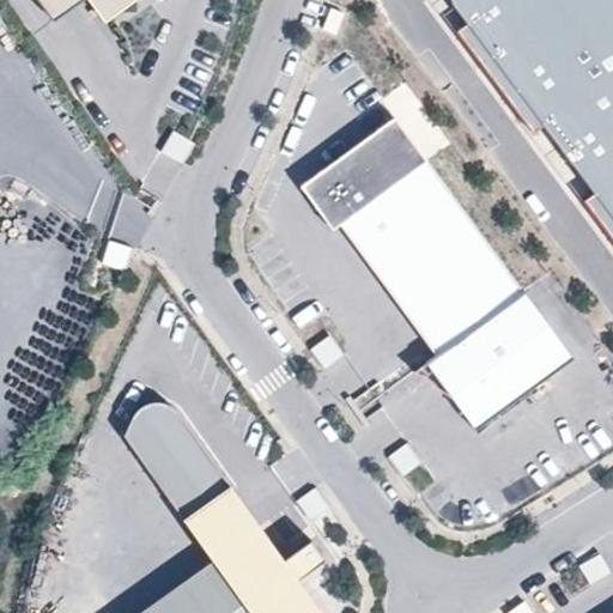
[(38,0),(53,19),(79,0),(38,0)]
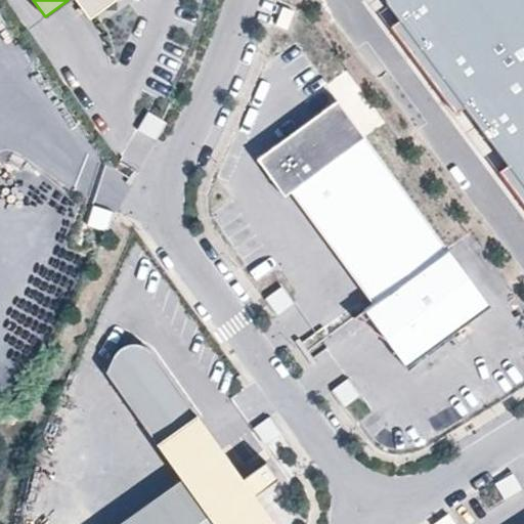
[(76,0),(89,17),(113,0),(76,0)]
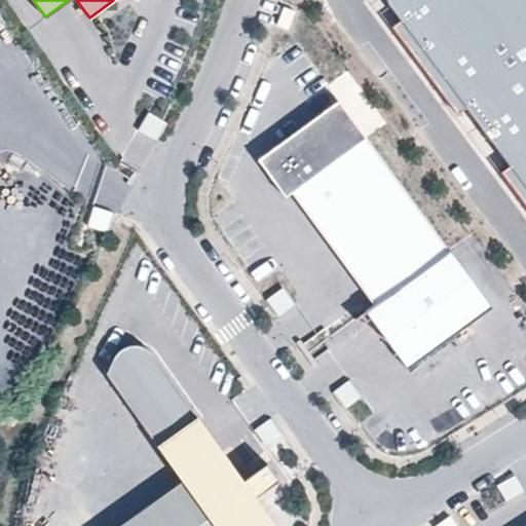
[(292,23),(298,4),(287,0),(280,19),(292,23)]
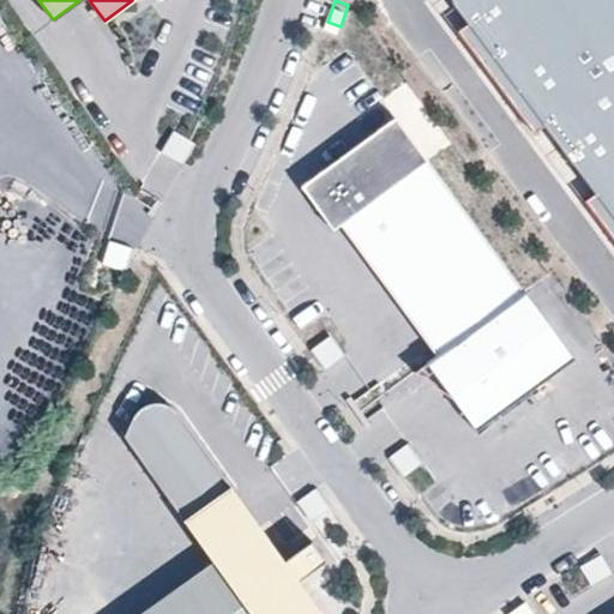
[(613,0),(452,0),(453,2),(469,24),(459,31),(536,133),(546,126),(597,193),(588,200),(613,236),(613,0)]
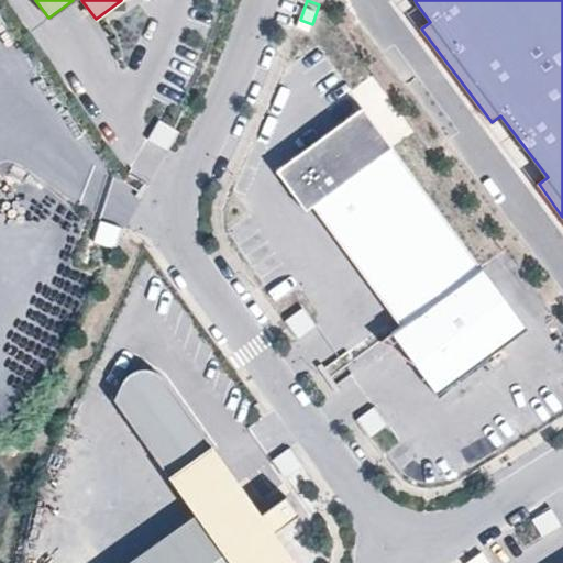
[(311,203),(398,324),(478,267),(362,106),(276,167),(305,208),(311,203)]
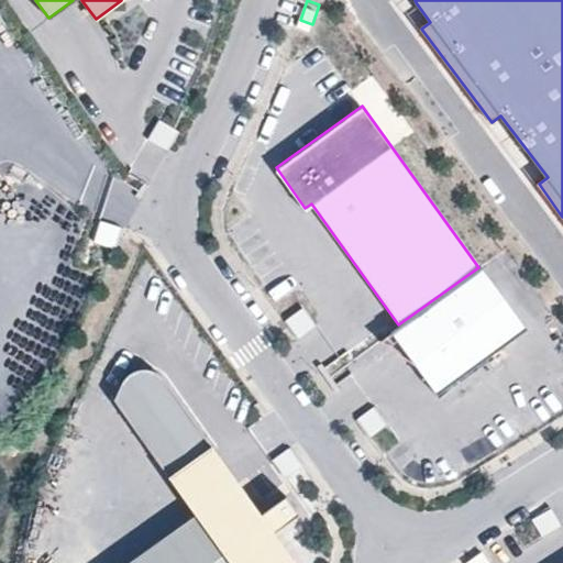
[(158,120),(147,139),(163,147),(174,129),(158,120)]
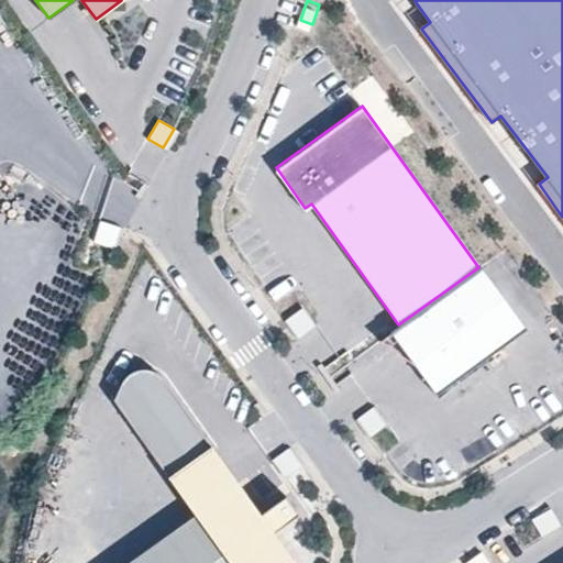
[(111,230),(106,250),(127,255),(132,235),(111,230)]
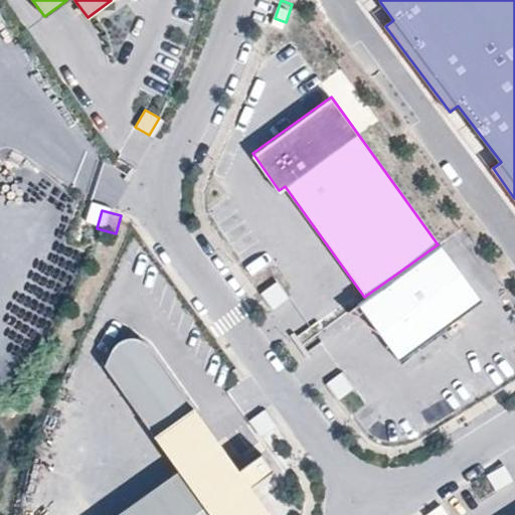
[(364,297),(355,303),(395,360),(480,300),(439,243),(438,244),(364,297)]
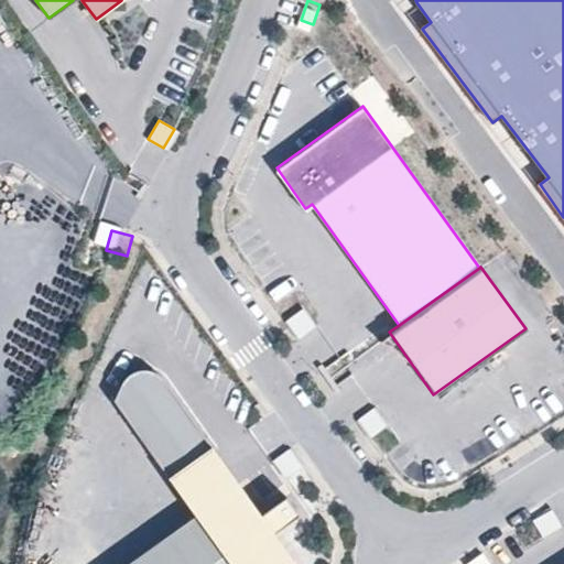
[(315,328),(302,311),(286,322),(299,339),(315,328)]
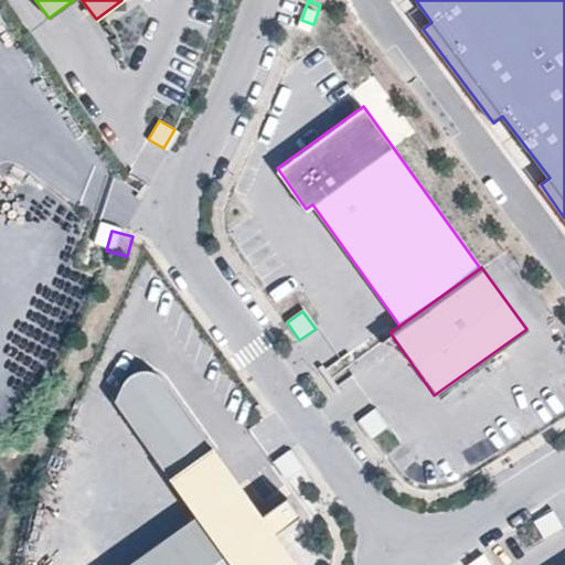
[(214,448),(163,379),(158,373),(150,371),(142,370),(135,372),(131,374),(115,400),(171,479),(214,448)]
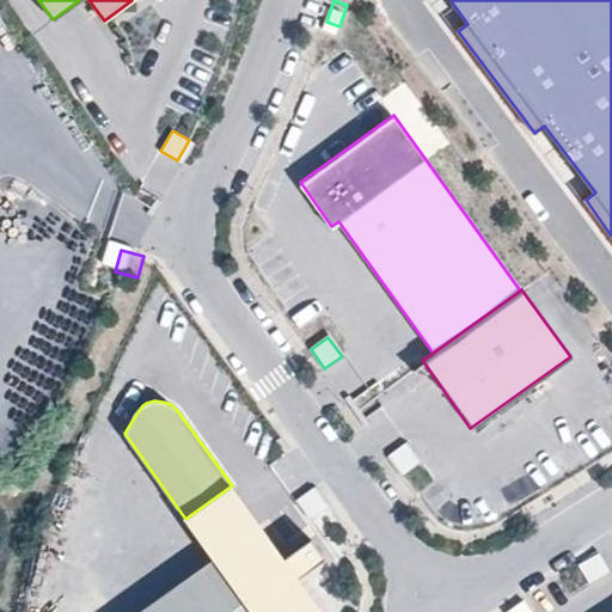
[(418,464),(405,445),(387,457),(402,476),(418,464)]
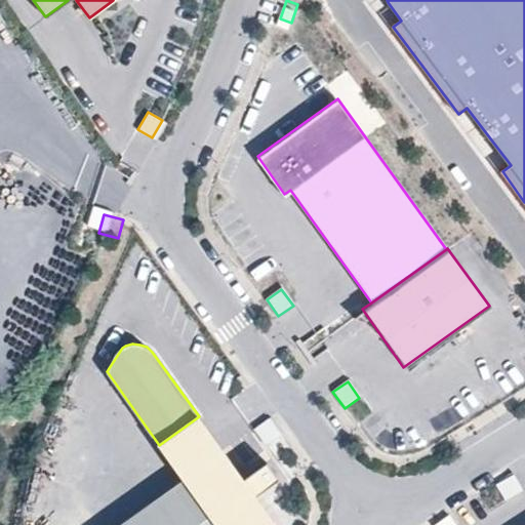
[(223,449),(199,416),(159,445),(183,478),(223,449)]
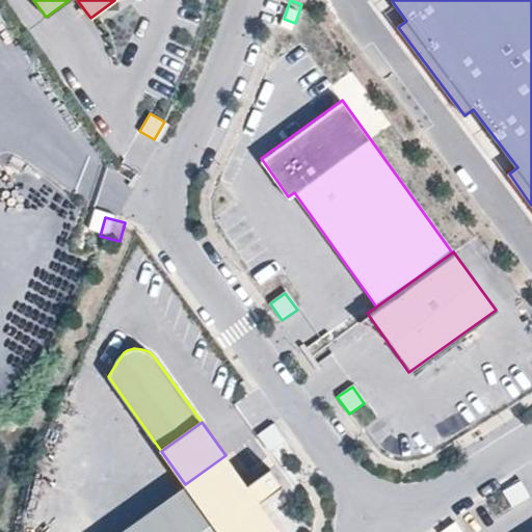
[(288,445),(275,427),(261,439),(272,455),(288,445)]
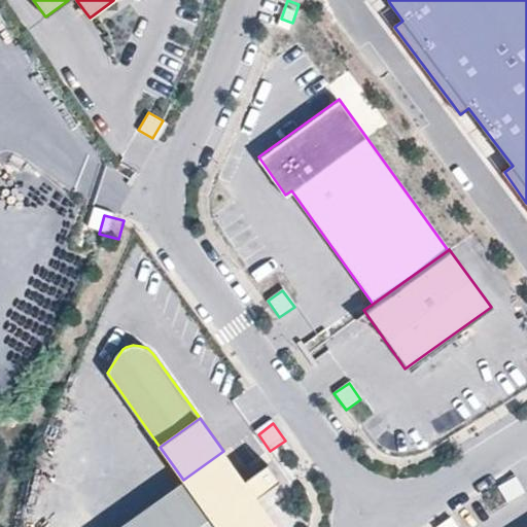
[(255,496),(280,479),(269,463),(244,480),(223,451),(183,480),(117,526),(274,526),(277,526),(255,496)]
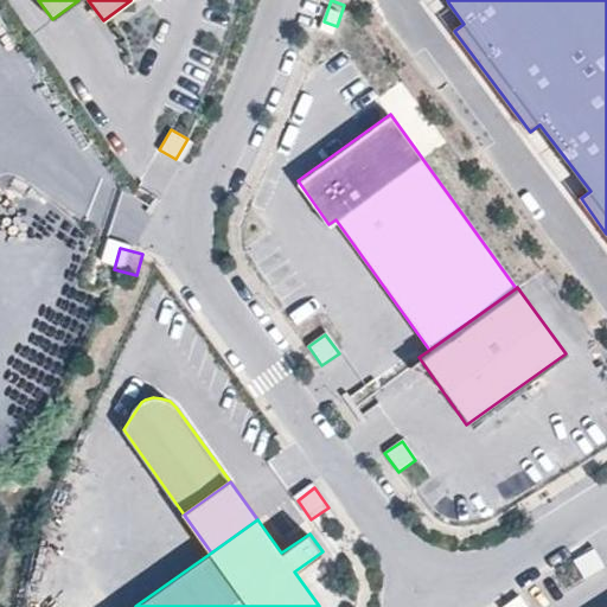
[(606,562),(594,544),(575,557),(586,575),(606,562)]
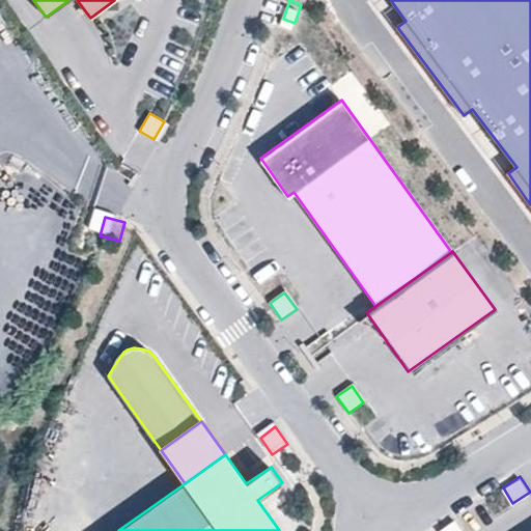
[(442,530),(456,530),(464,526),(456,516),(441,529),(442,530)]
